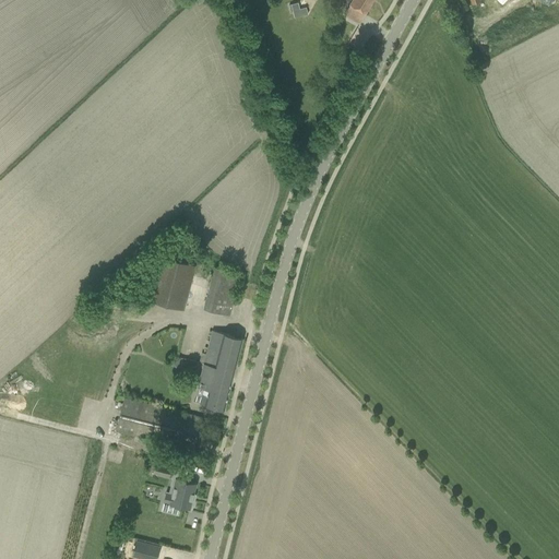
[(351,0),(347,8),(343,14),(359,24),(372,0),(351,0)]
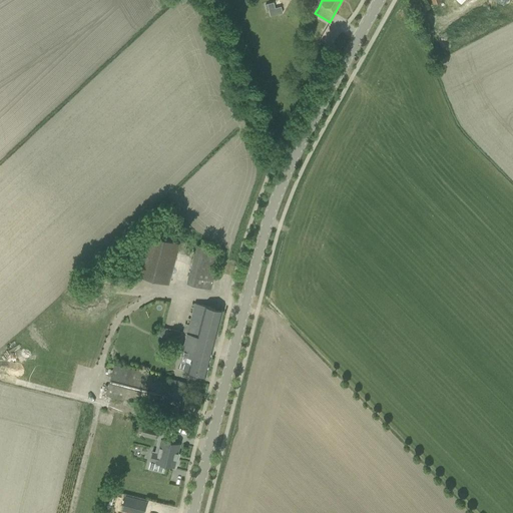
[(281,7),(269,10),(271,16),(283,13),(281,7)]
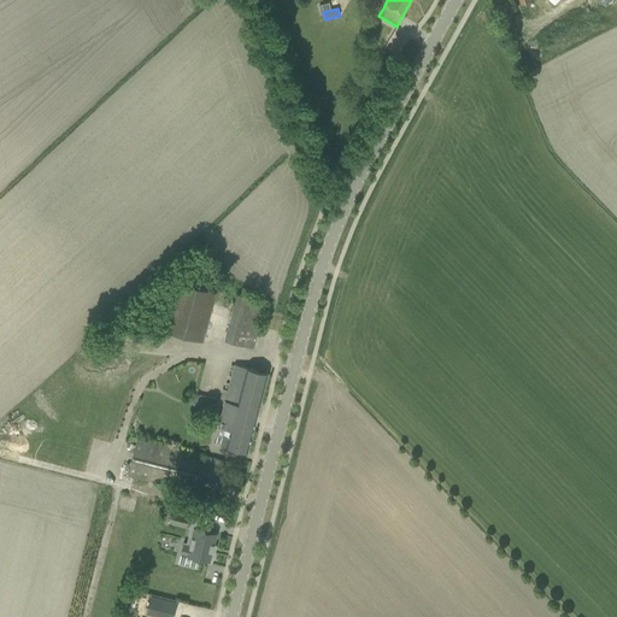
[(163,333),(203,344),(215,294),(175,283),(163,333)]
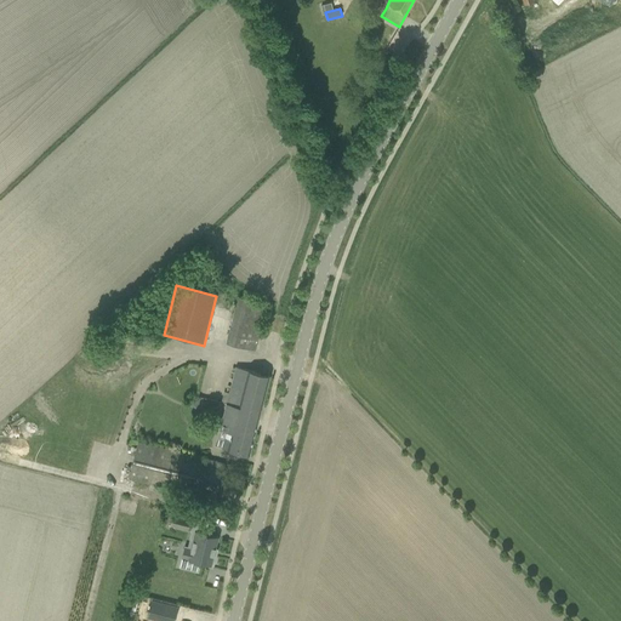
[(238,296),(226,342),(254,349),(267,303),(238,296)]
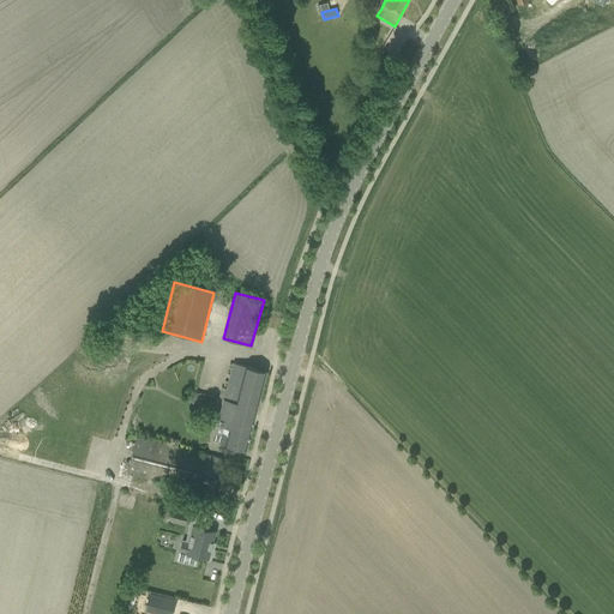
[(224,444),(246,450),(266,372),(233,362),(217,425),(224,426),(220,443),(224,444)]
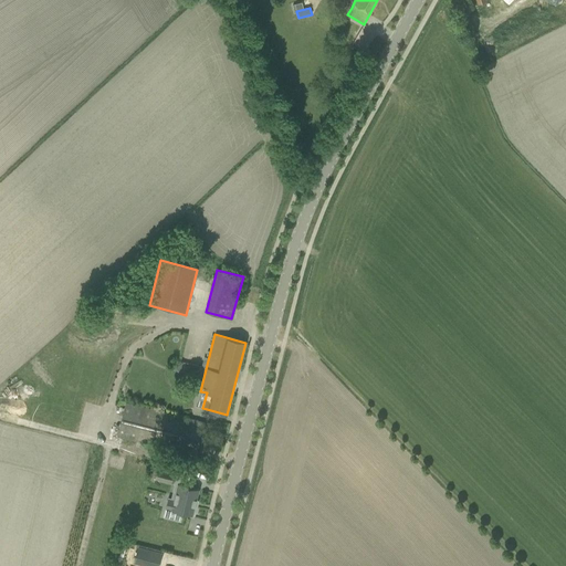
[(117,437),(195,457),(203,422),(125,402),(117,437)]
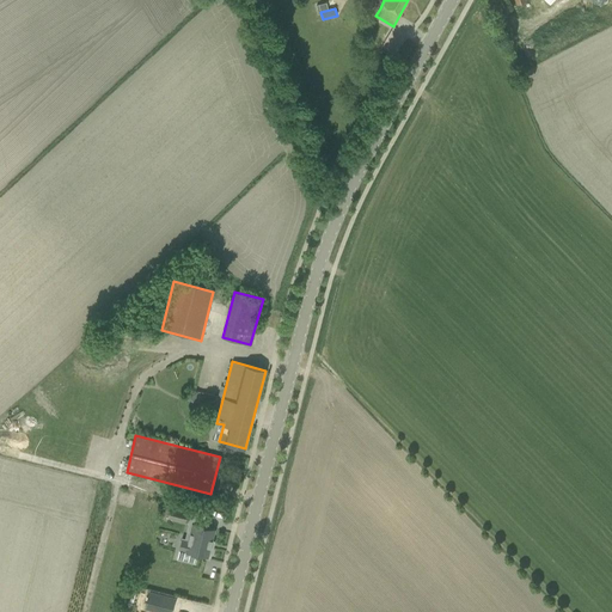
[(167,516),(188,521),(190,512),(170,507),(167,516)]
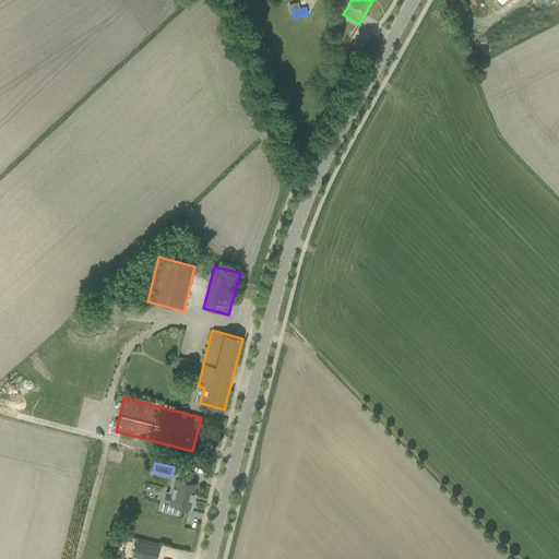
[(191,500),(195,483),(176,478),(171,494),(166,492),(163,502),(179,507),(179,508),(191,511),(193,500),(191,500)]
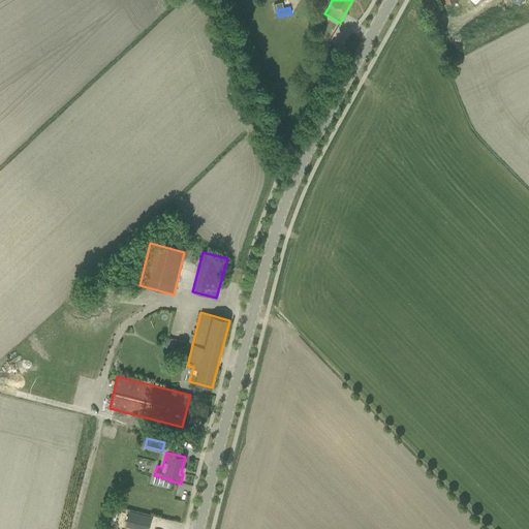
All buildings are outlined.
